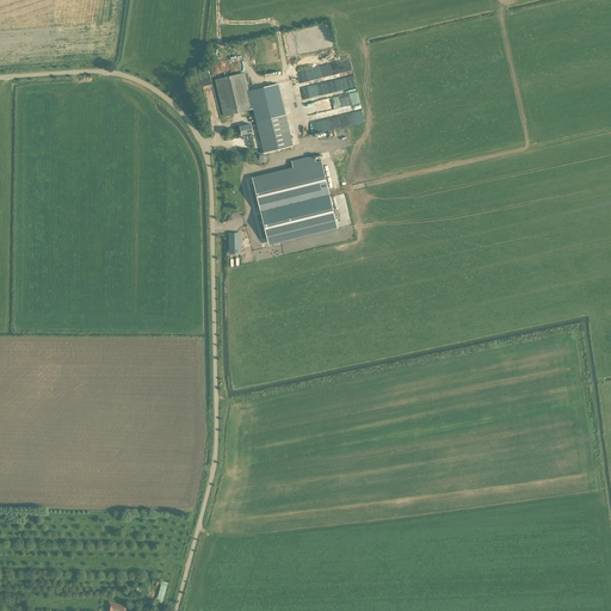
[(335,128),(363,123),(351,60),(297,71),(300,86),(301,86),(303,99),(326,94),(327,99),(315,102),(318,112),(353,105),(355,113),(310,122),(313,134),(328,130),(329,137),(337,136),(335,128)]
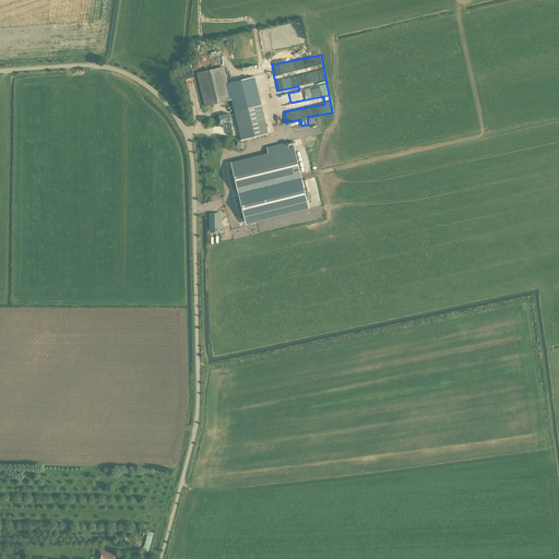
[(204,106),(232,99),(227,83),(224,67),(197,73),(204,106)]
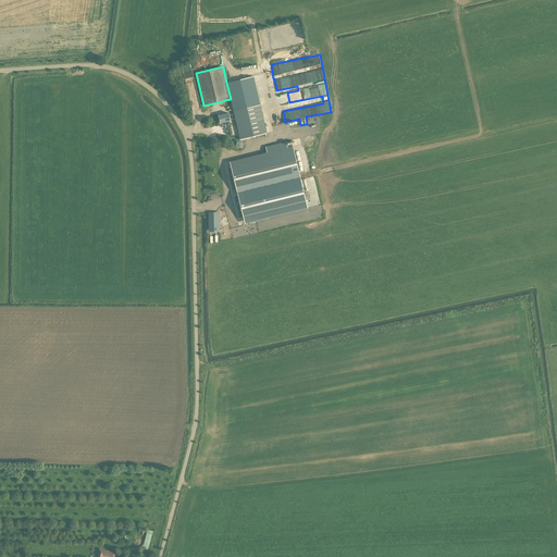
[(231,121),(231,120),(235,119),(240,139),(268,133),(260,104),(234,111),(234,113),(229,114),(229,113),(219,115),(220,123),(231,121)]
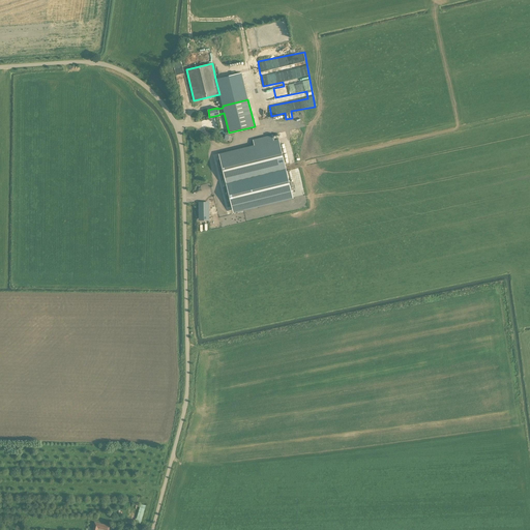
[(268,136),(253,140),(255,145),(269,141),(268,136)]
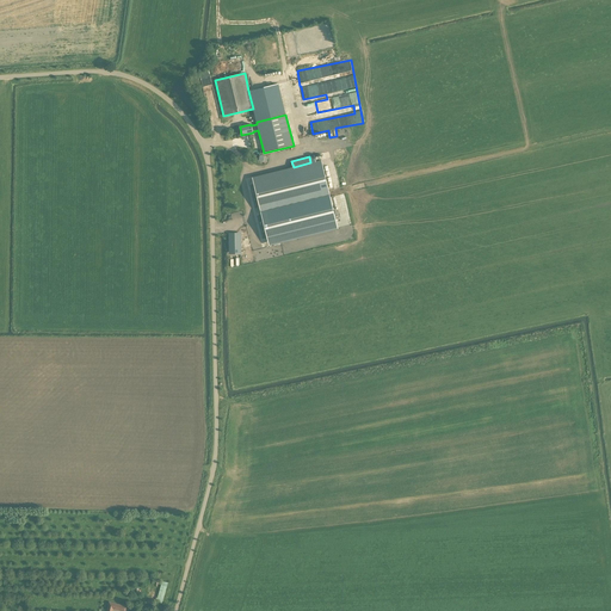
[(240,233),(233,234),(238,253),(247,251),(246,246),(244,247),(240,233)]
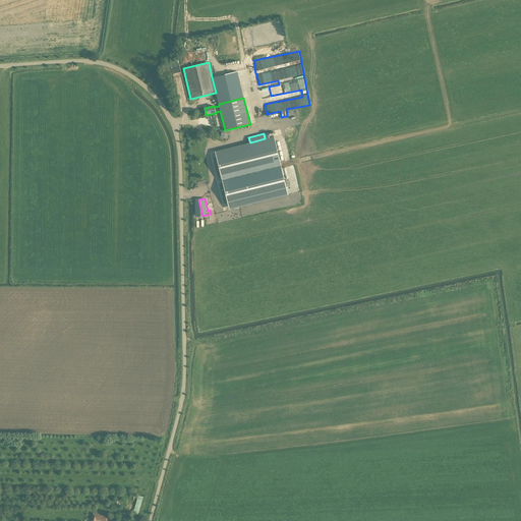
[(138,514),(142,497),(137,495),(133,513),(138,514)]
